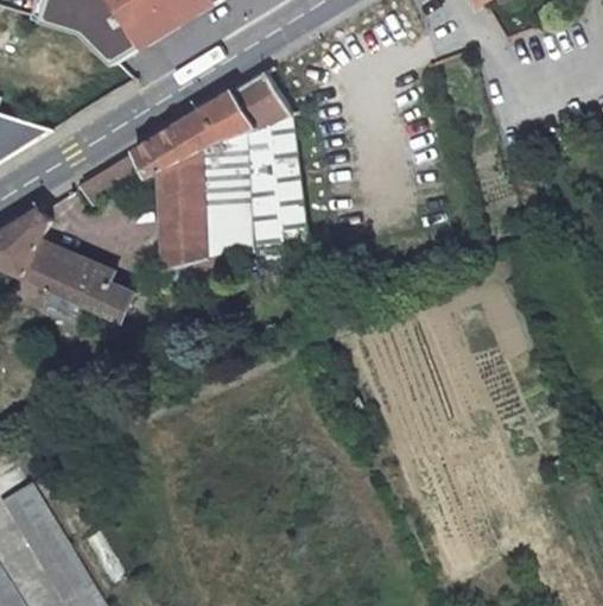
[(50,0),(46,16),(86,27),(116,60),(145,43),(118,0),(50,0)]
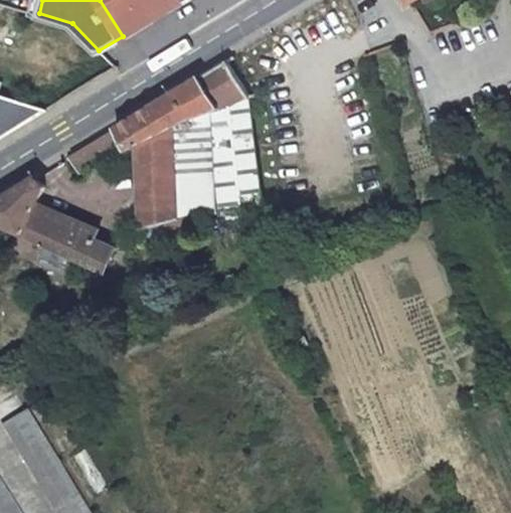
[(100,0),(123,36),(185,0),(100,0)]
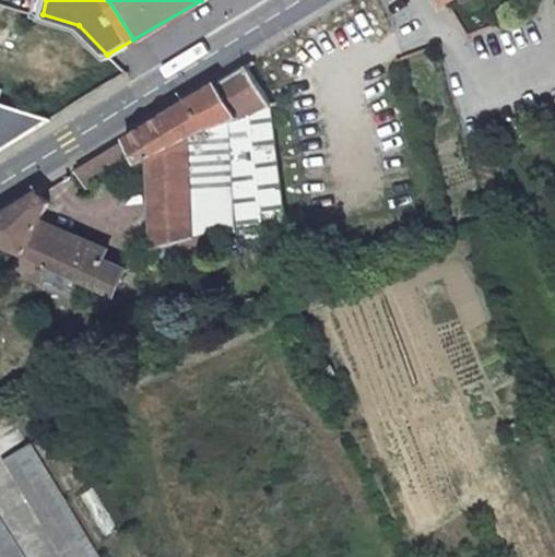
[(193,236),(214,230),(228,226),(283,224),(273,150),(269,122),(267,105),(241,66),(216,81),(238,116),(188,137),(193,236)]
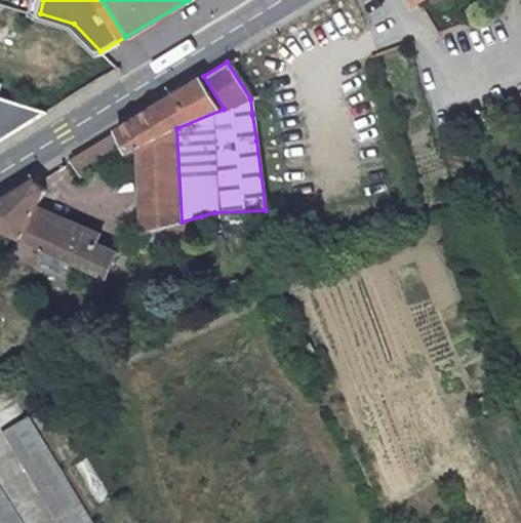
[(203,76),(115,129),(124,150),(127,153),(176,128),(224,109),(203,76)]
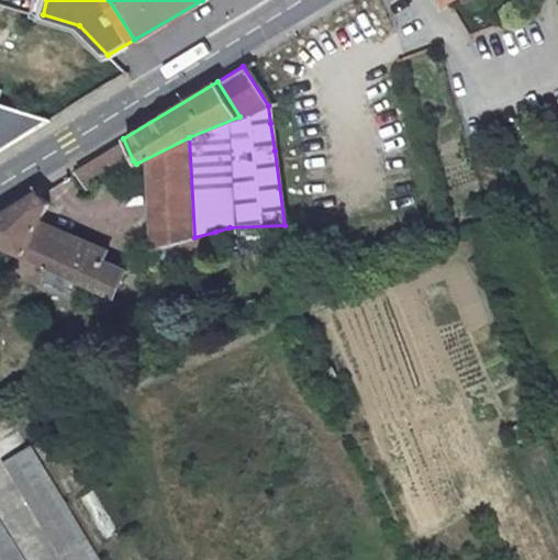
[(0,147),(47,118),(0,102),(0,147)]
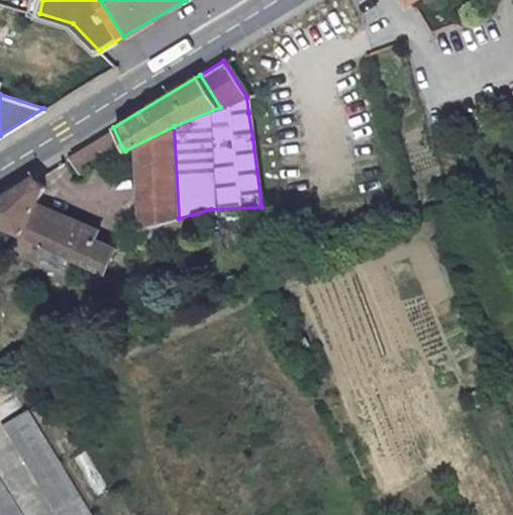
[(142,229),(146,241),(176,232),(172,220),(179,218),(174,126),(135,146),(138,184),(142,229)]
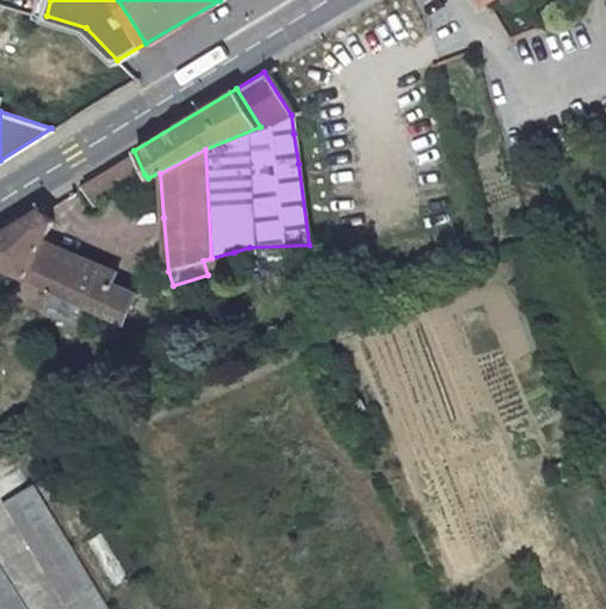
[(134,151),(81,183),(94,203),(144,174),(134,151)]
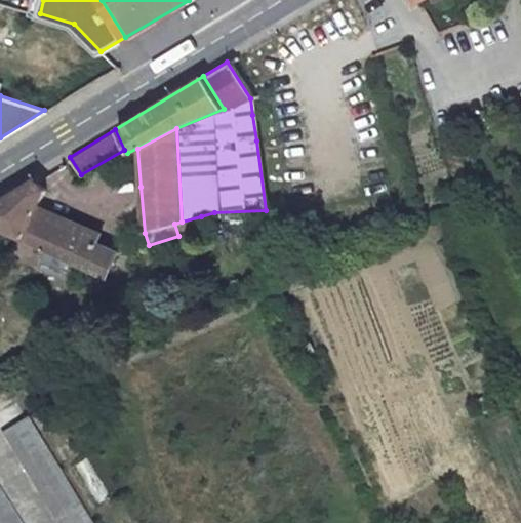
[(43,187),(34,178),(0,199),(0,230),(11,235),(31,214),(35,205),(43,187)]
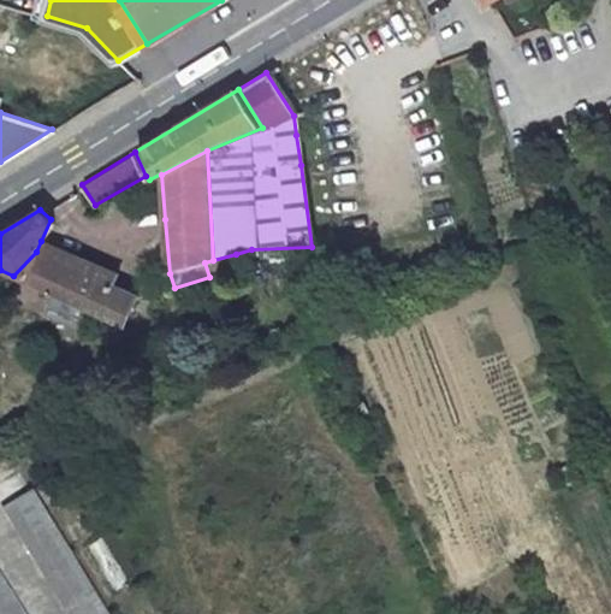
[(78,257),(41,241),(36,252),(73,267),(78,257)]
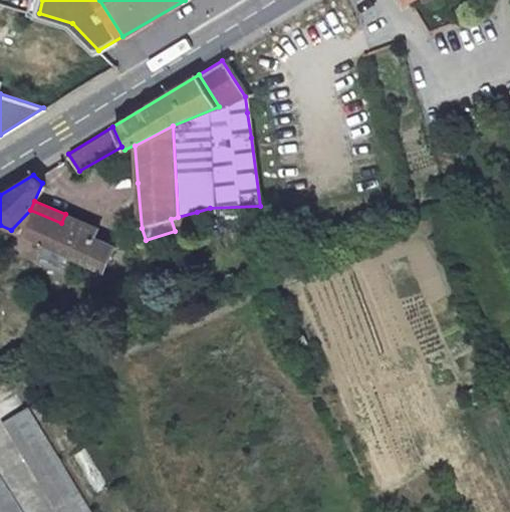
[(30,210),(11,230),(16,232),(10,247),(34,257),(40,243),(68,256),(101,270),(112,246),(92,237),(61,223),(30,210)]
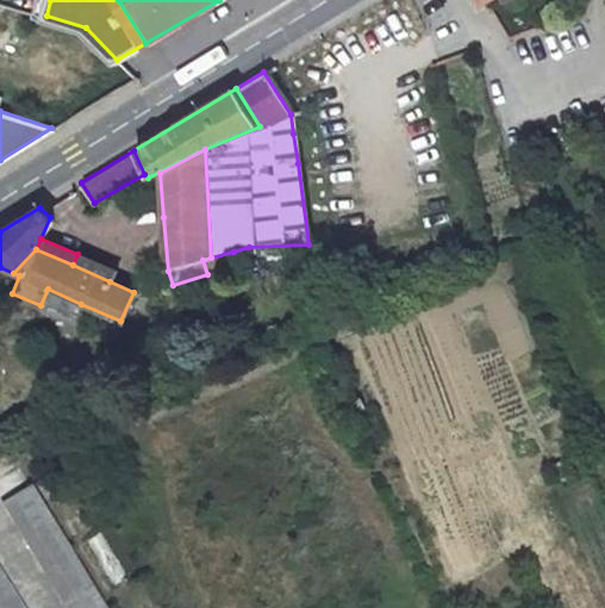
[(114,270),(78,254),(73,265),(110,281),(114,270)]
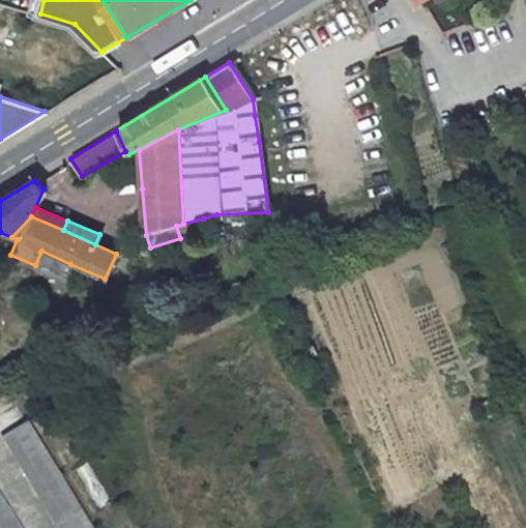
[(41,251),(35,265),(65,279),(70,264),(41,251)]
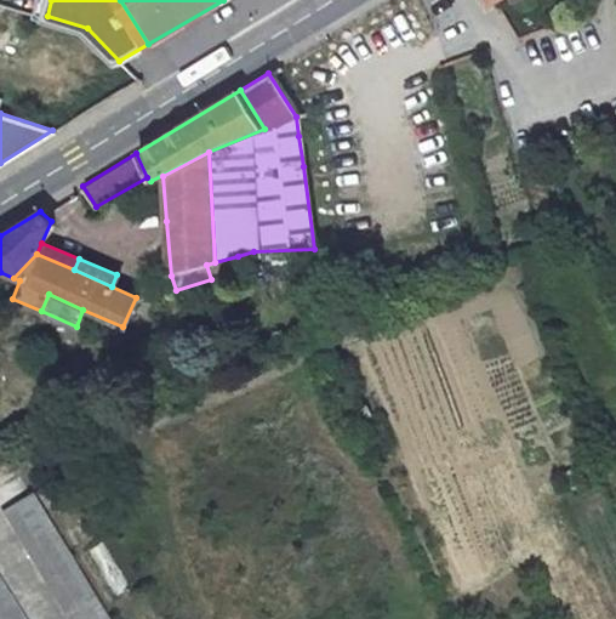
[(103,618),(27,489),(0,505),(0,509),(67,618),(103,618)]
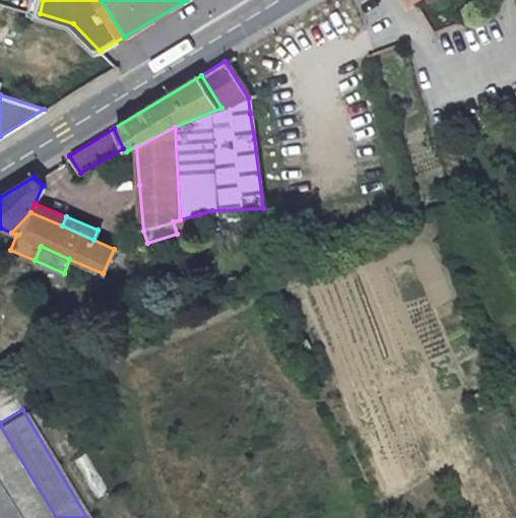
[(15,517),(0,493),(0,517),(15,517)]
